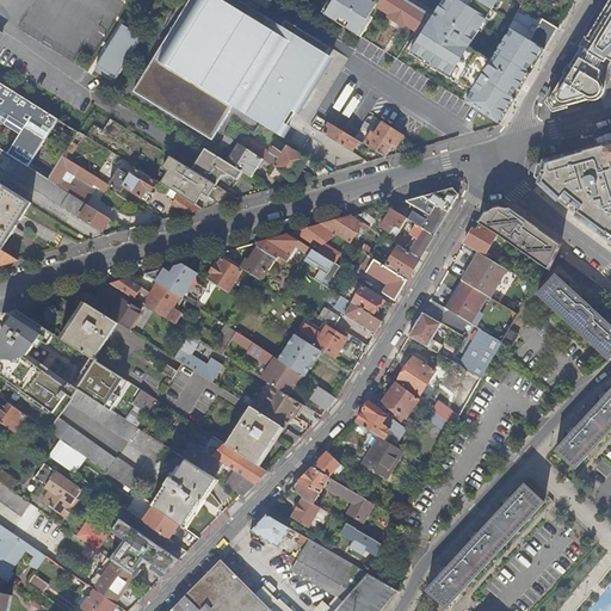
[(185,0),(134,92),(214,140),(233,107),(277,135),(329,48),(285,22),(282,28),(238,0),(185,0)]
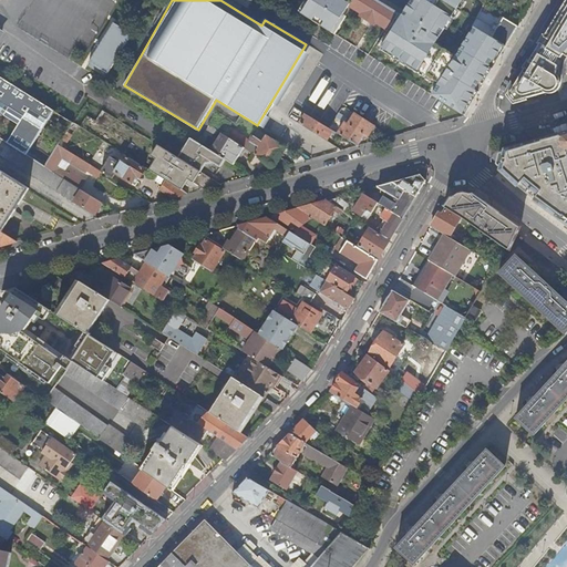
[(307,0),(300,12),(332,33),(348,8),(360,16),(359,18),(374,27),(375,26),(391,34),(403,14),(377,0),(307,0)]
